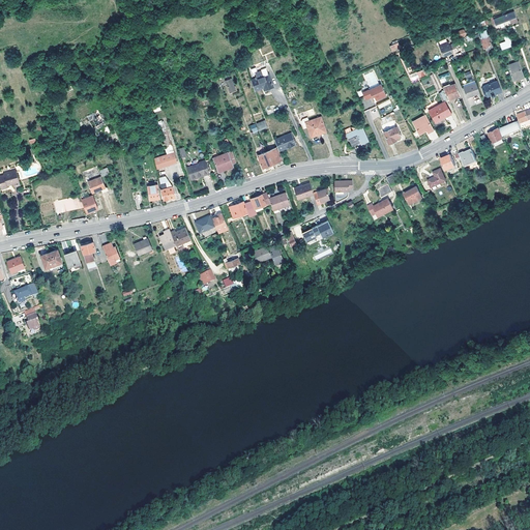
[(519,22),(514,9),(503,13),(494,17),(497,23),(511,18),(512,24),(519,22)]
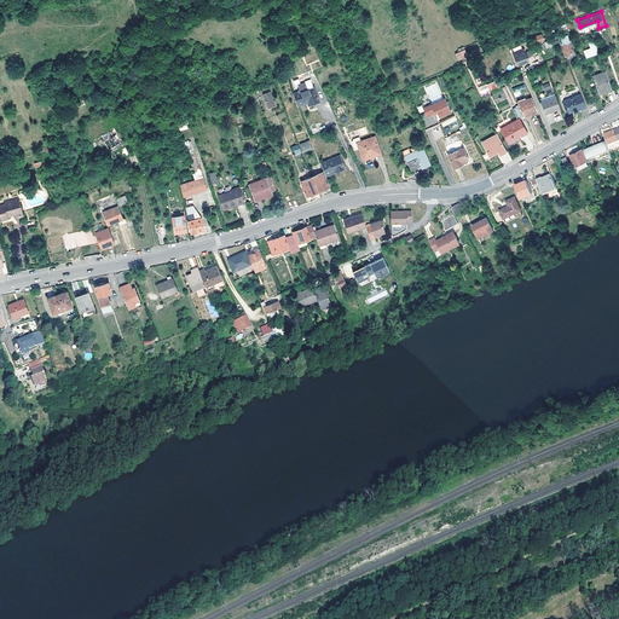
[(562,44),(566,55),(571,53),(573,52),(570,41),(562,44)]
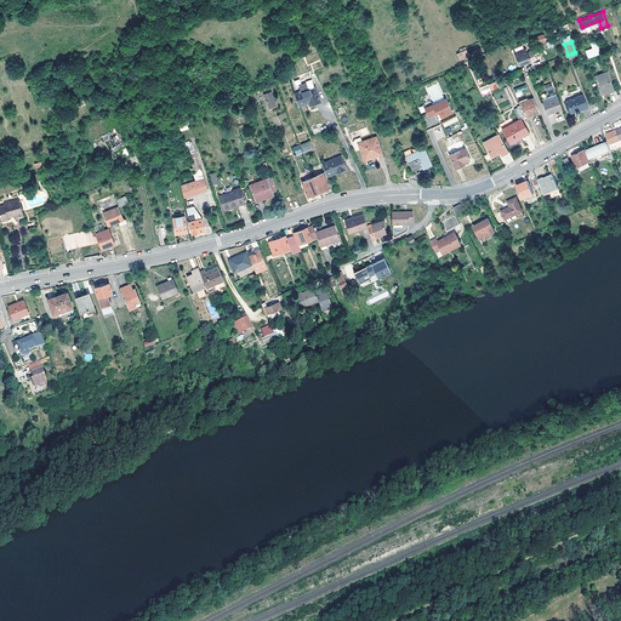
[(588,57),(602,53),(598,41),(592,43),(594,49),(586,51),(588,57)]
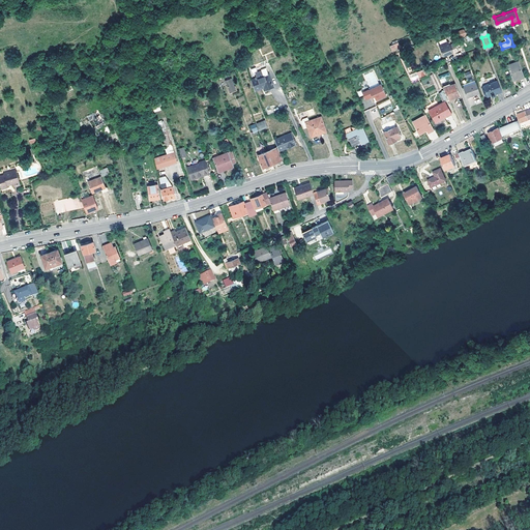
[(389,46),(392,52),(401,49),(399,42),(389,46)]
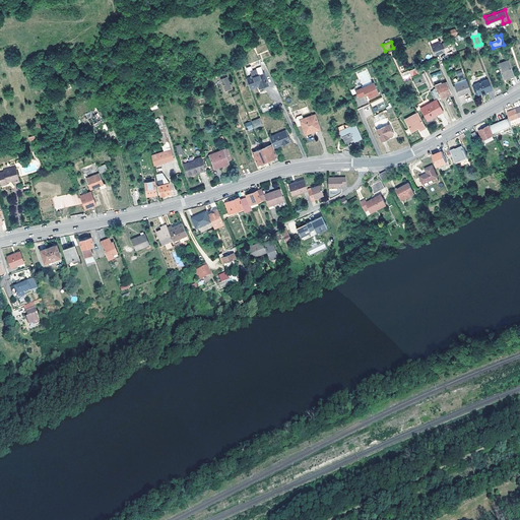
[(441,42),(431,46),(436,56),(440,54),(441,55),(450,51),(446,43),(442,45),(441,42)]
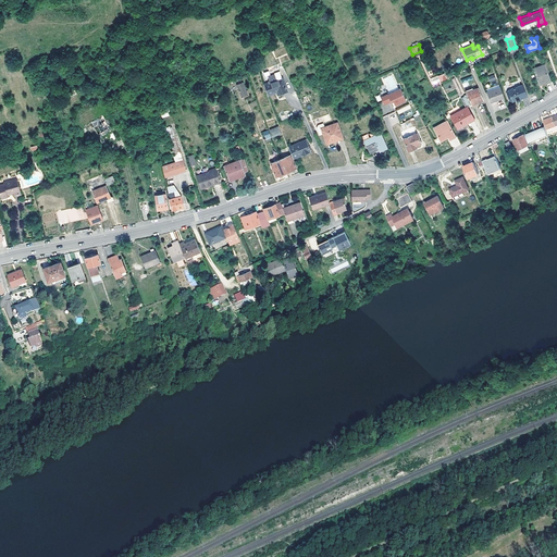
[(540,84),(552,79),(546,65),(534,69),(540,84)]
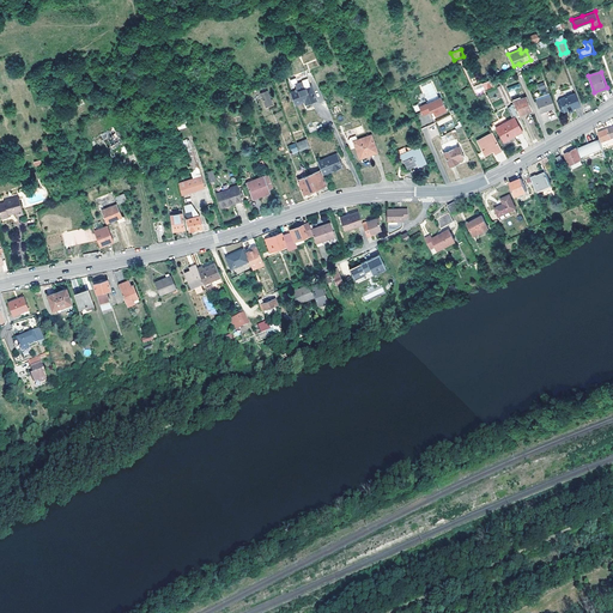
[(310,86),(305,89),(303,84),(303,83),(297,85),(299,91),(298,91),(291,95),(296,105),(305,102),(307,104),(316,102),(317,101),(317,99),(314,93),(314,92),(311,87),(311,86),(310,86)]
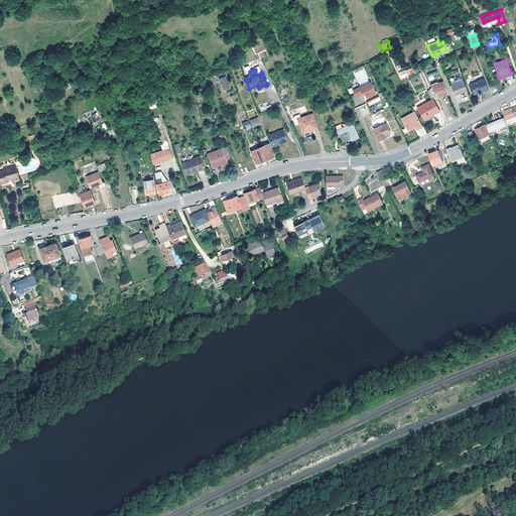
[(400,79),(407,76),(405,71),(398,73),(400,79)]
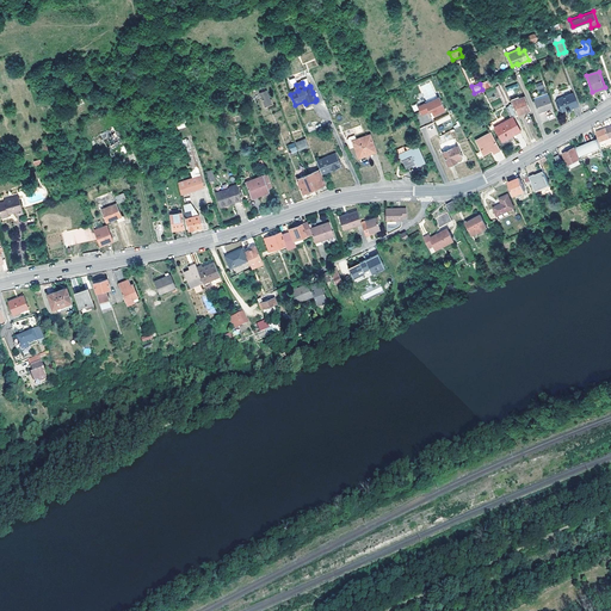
[(94,98),(91,94),(80,100),(76,102),(78,106),(80,110),(85,106),(84,104),(94,98)]
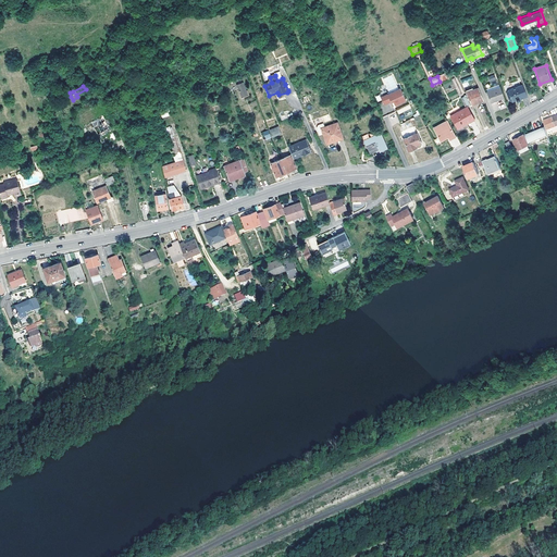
[(521,100),(529,97),(524,86),(510,91),(508,95),(510,100),(515,102),(518,101),(518,102),(521,101),(521,100)]
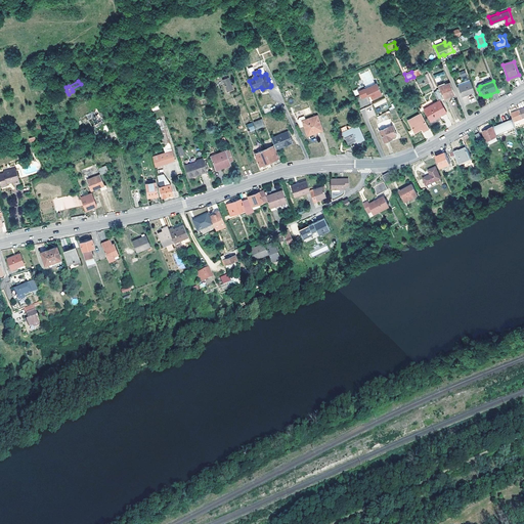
[(472,84),(471,82),(459,87),(462,96),(475,92),(472,84)]
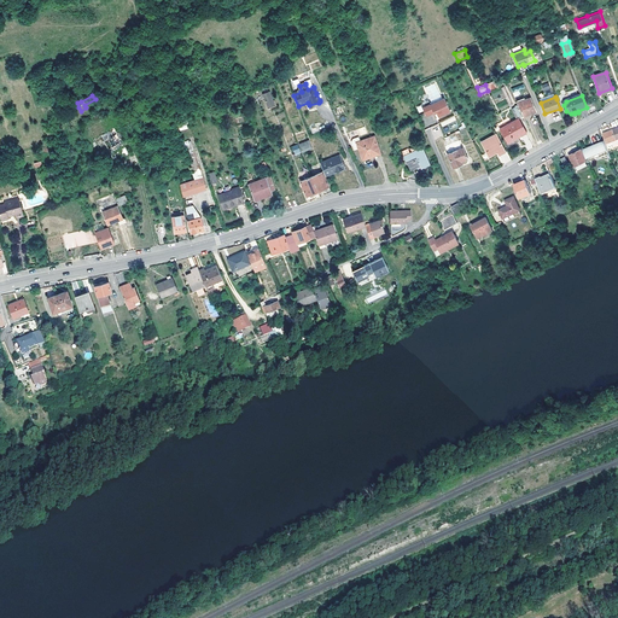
[(524,116),(537,111),(531,98),(518,104),(524,116)]
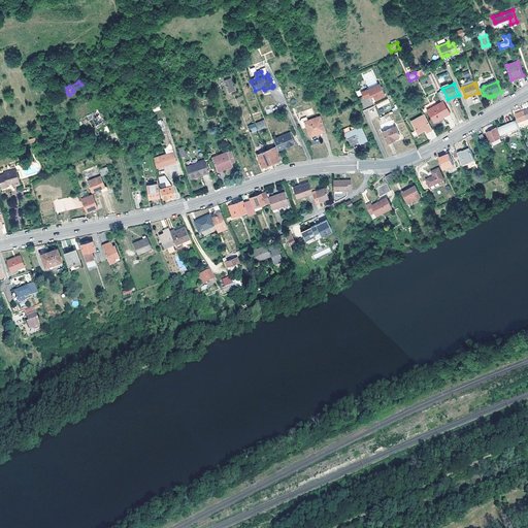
[(381,85),(362,93),(365,100),(371,97),(373,96),(375,100),(386,96),(381,85)]
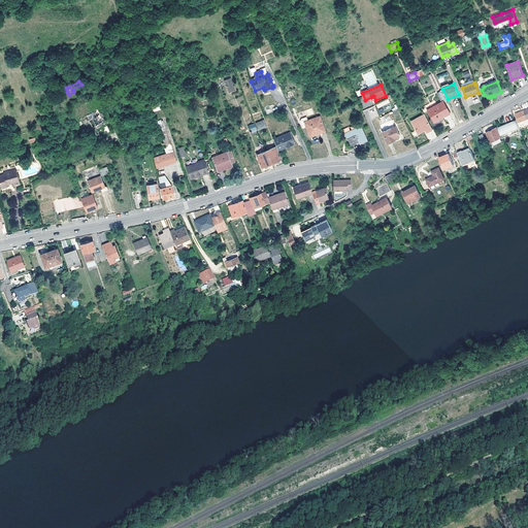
[(388,99),(375,104),(376,108),(390,103),(388,99)]
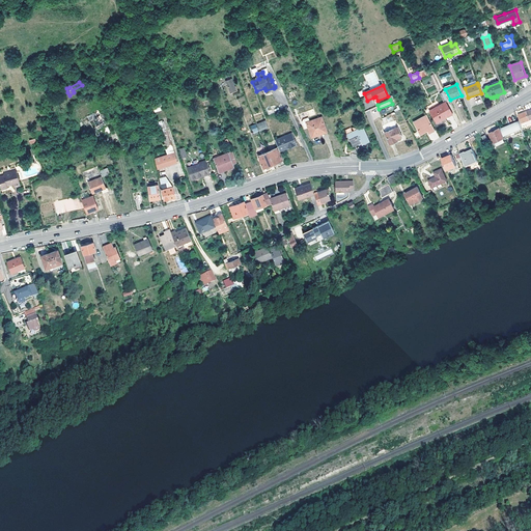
[(445,103),(431,111),(437,122),(452,114),(445,103)]
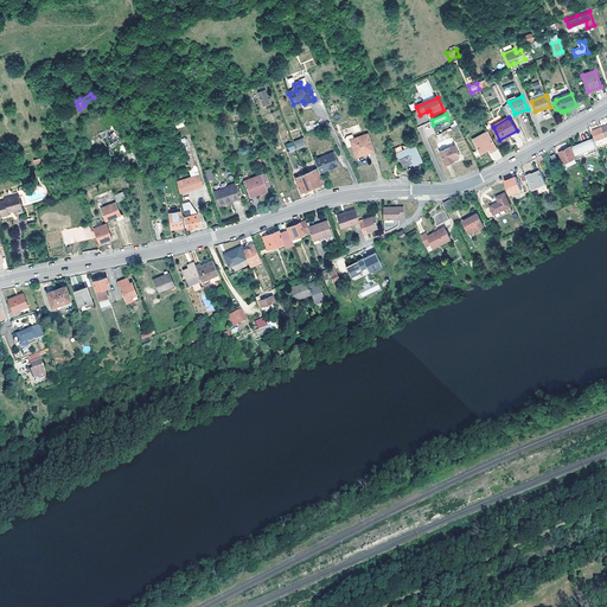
[(100,134),(102,139),(114,132),(115,131),(113,126),(100,134)]
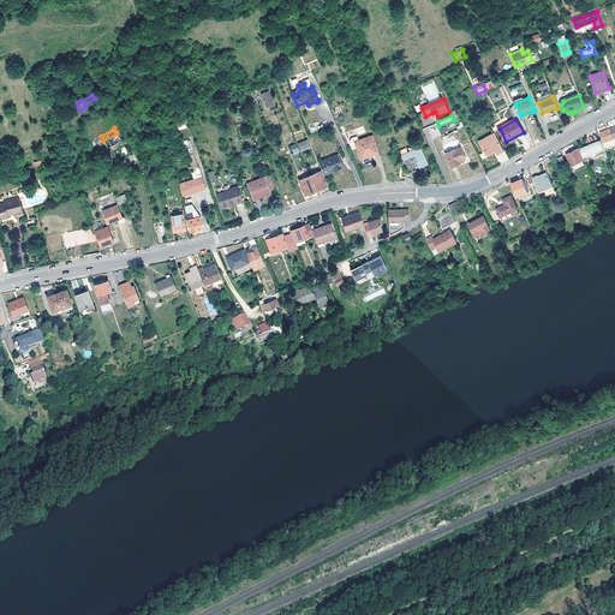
[(608,141),(614,138),(614,127),(601,133),(604,143),(608,141)]
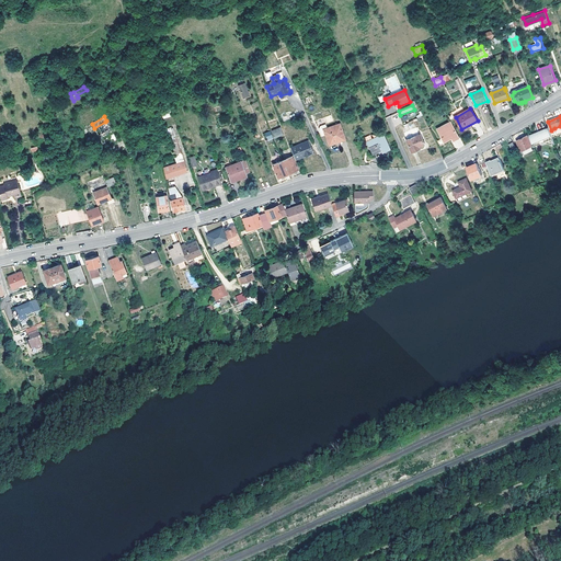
[(110,129),(105,122),(94,128),(99,136),(110,129)]
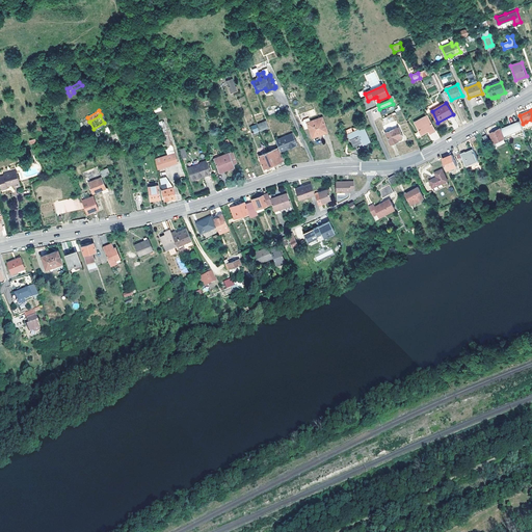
[(435,130),(428,115),(416,122),(422,134),(429,130),(430,133),(435,130)]
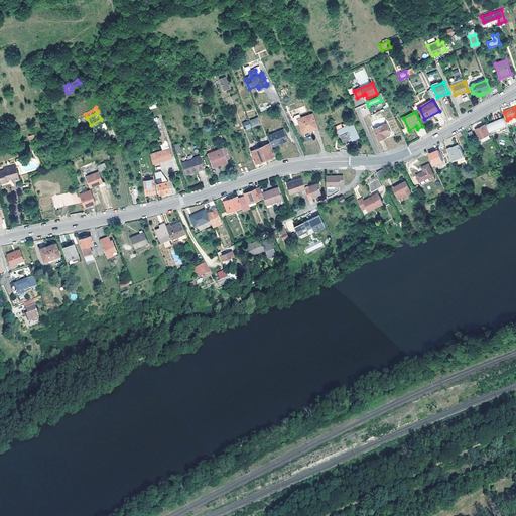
[(300,118),(298,119),(299,124),(303,133),(308,131),(308,130),(317,126),(312,114),(300,118)]
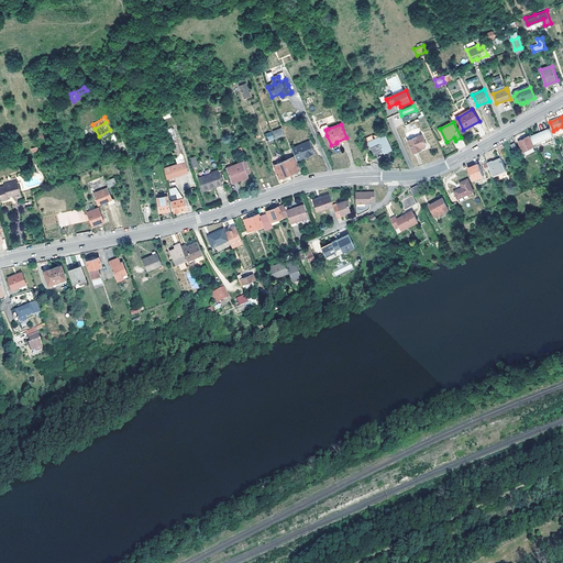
[(551,129),(531,136),(536,145),(537,148),(555,140),(554,136),(551,129)]
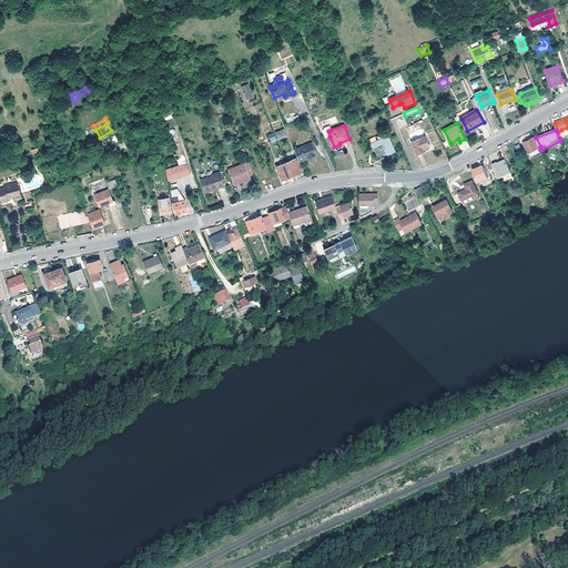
[(395,149),(389,135),(372,144),(374,150),(375,149),(378,155),(379,155),(386,152),(387,151),(388,152),(395,149)]
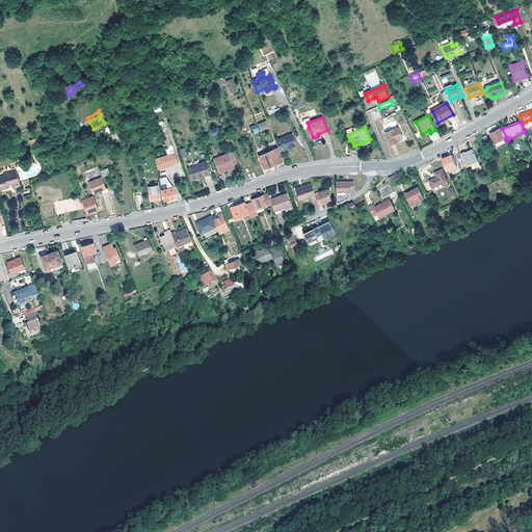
[(399,128),(387,132),(391,143),(399,141),(398,139),(402,137),(399,128)]
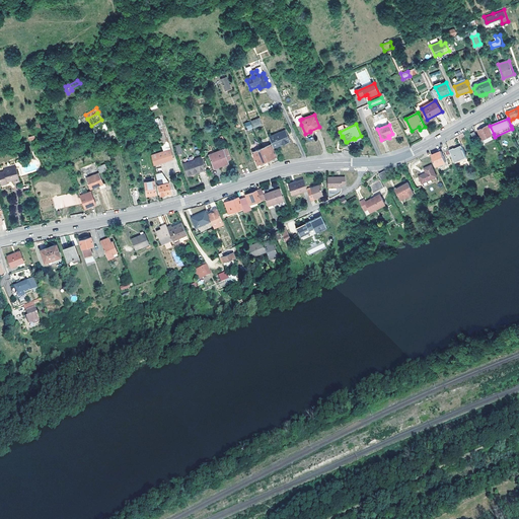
[(489,127),(478,131),(483,140),(484,140),(492,137),(493,136),(489,127)]
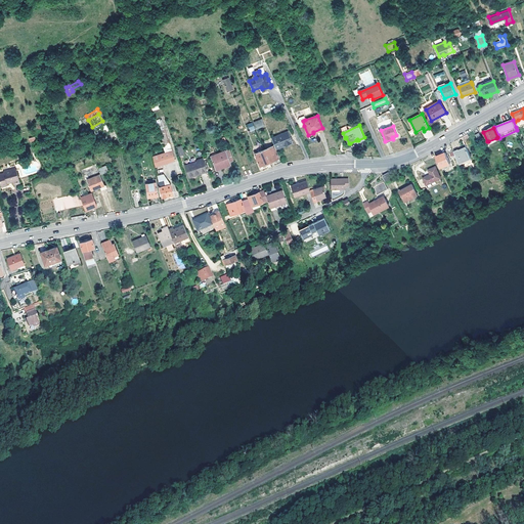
[(274,145),(276,149),(293,142),(288,132),(272,139),(274,145)]
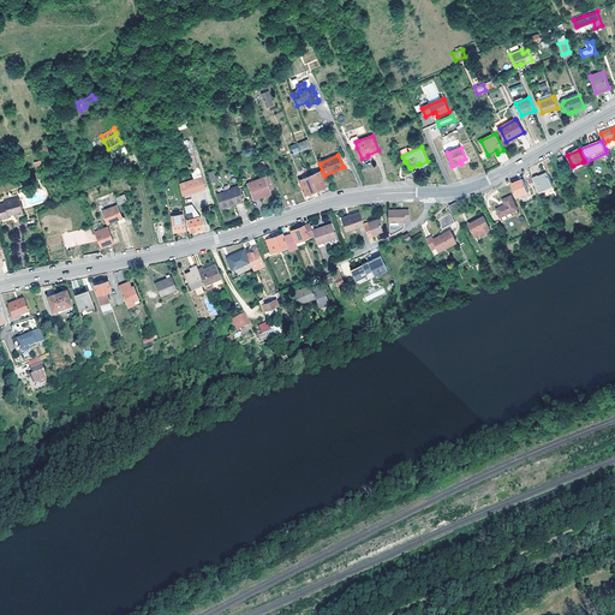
[(328,185),(324,175),(322,171),(311,175),(316,190),(322,187),(327,185),(328,185)]
